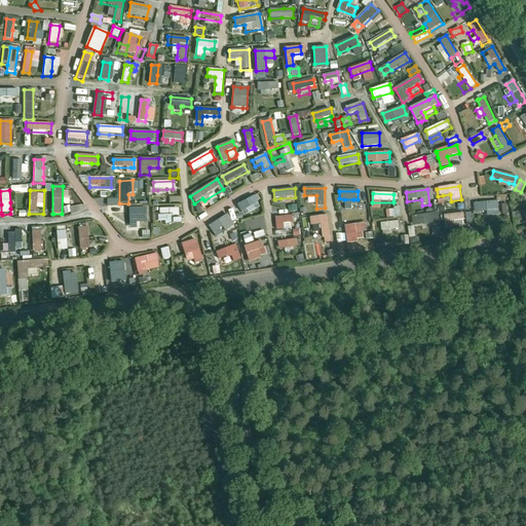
[(253,196),(236,205),(241,214),(258,204),(253,196)]
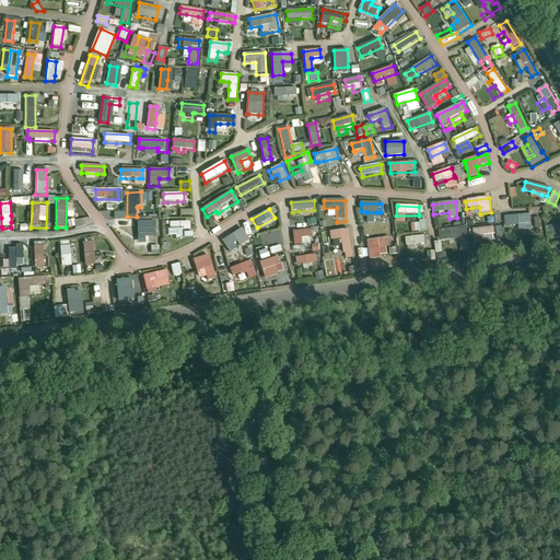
[(505,217),(506,226),(533,224),(532,216),(514,217),(505,217)]
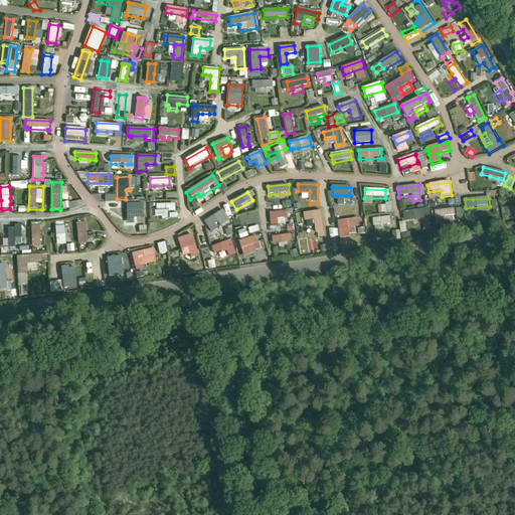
[(79,200),(67,202),(69,209),(80,206),(79,200)]
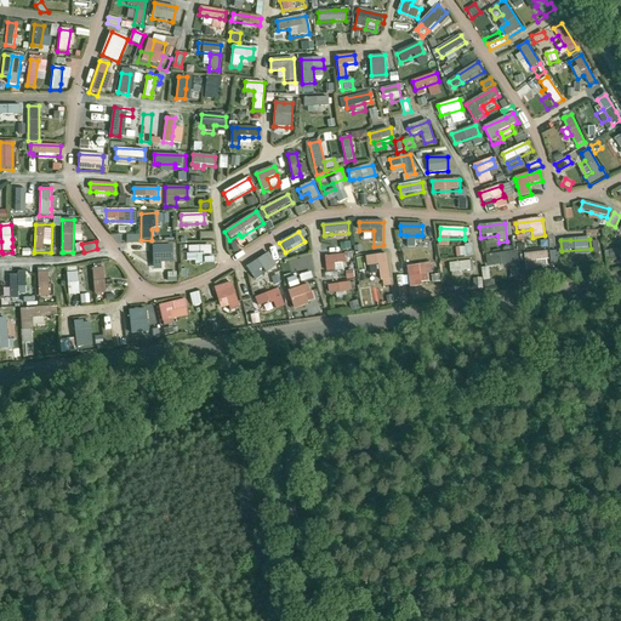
[(409,244),(399,245),(399,254),(410,254),(409,244)]
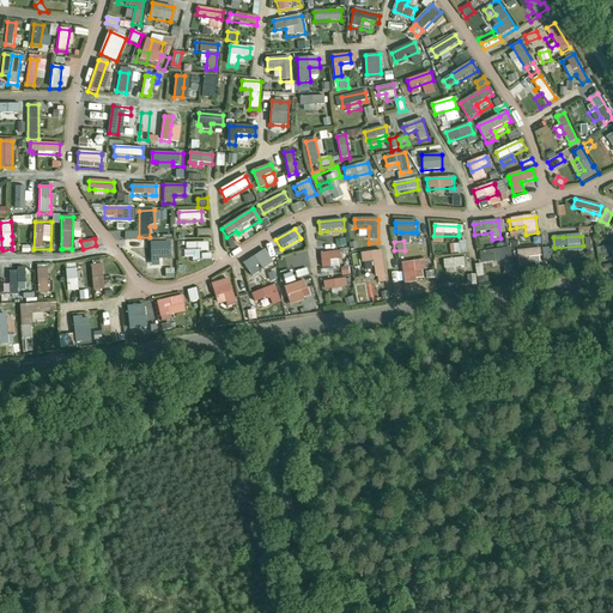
[(171,242),(151,243),(151,269),(161,269),(162,275),(164,275),(175,275),(176,275),(176,262),(171,262),(171,242)]
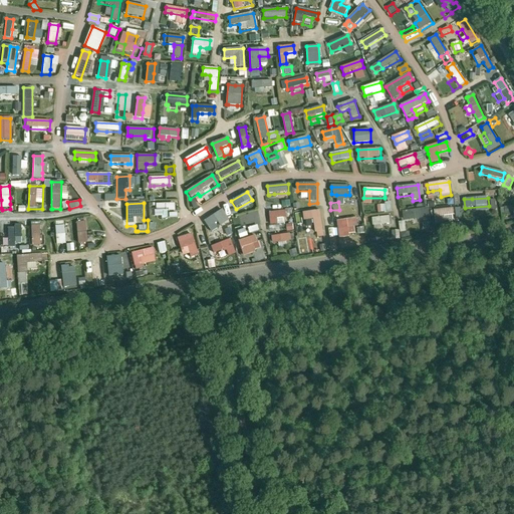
[(175,205),(156,205),(156,212),(154,212),(155,218),(157,218),(157,220),(167,220),(167,213),(175,213),(175,205)]
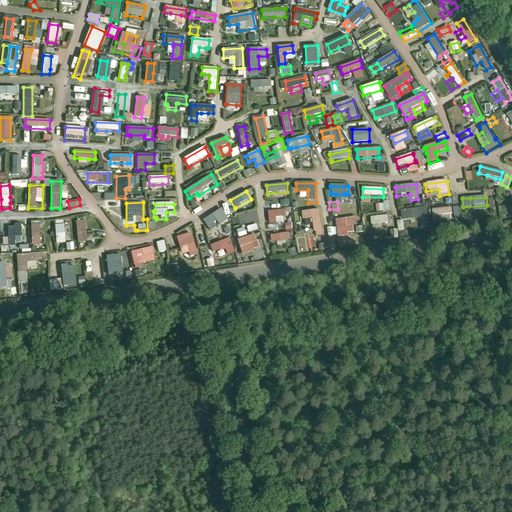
[(428,207),(401,211),(402,221),(412,219),(422,218),(429,217),(428,207)]
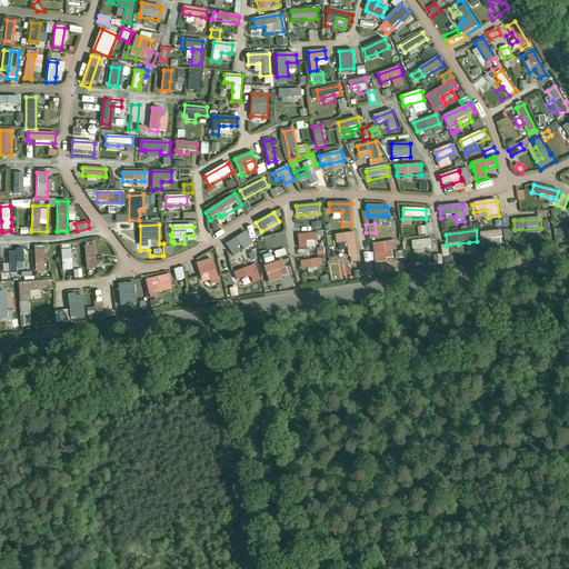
[(482,242),(503,239),(502,230),(481,232),(482,242)]
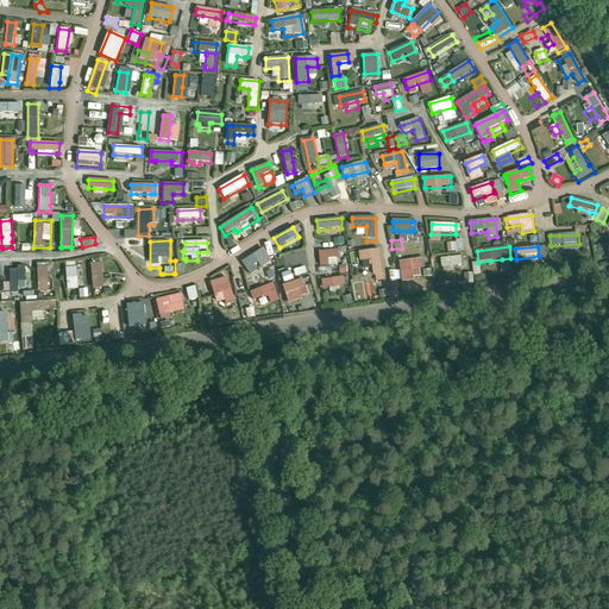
[(263,248),(242,261),(251,276),(267,267),(263,261),(269,257),(263,248)]
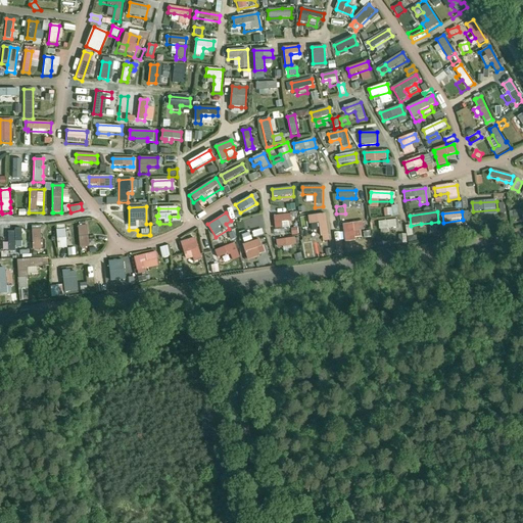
[(290,215),(274,216),(275,230),(283,229),(283,223),(289,223),(291,223),(290,215)]
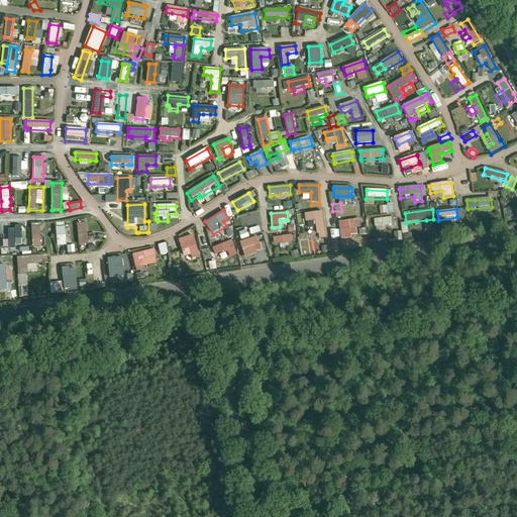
[(326,239),(322,213),(305,215),(306,223),(316,222),(319,240),(326,239)]
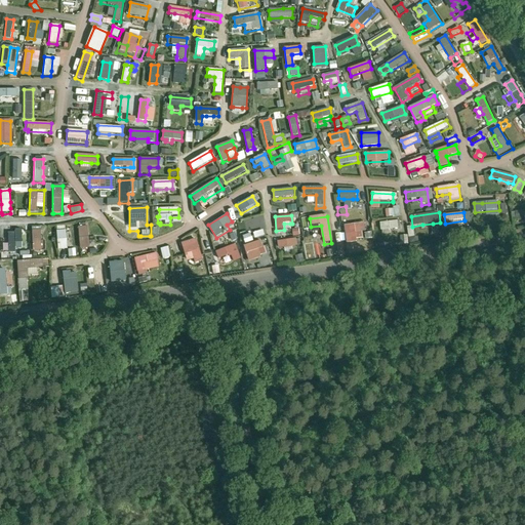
[(399,221),(380,224),(381,233),(399,230),(399,221)]
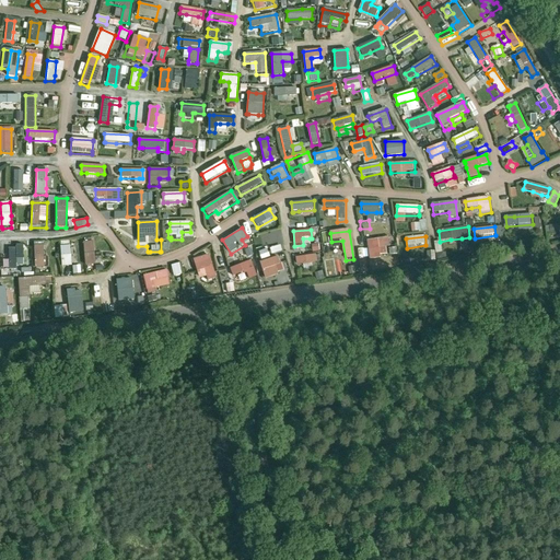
[(389,238),(369,242),(370,252),(391,248),(389,238)]
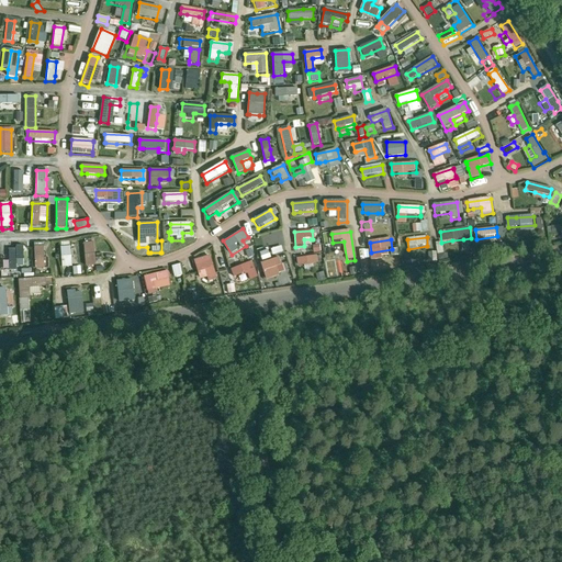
[(69,243),(59,244),(63,269),(72,268),(69,243)]
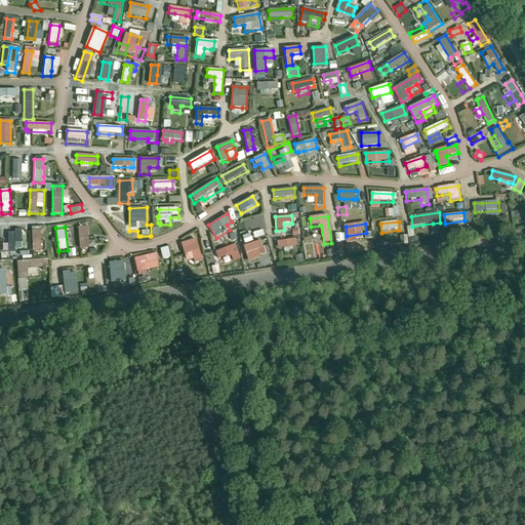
[(87,227),(78,228),(80,249),(89,248),(87,227)]
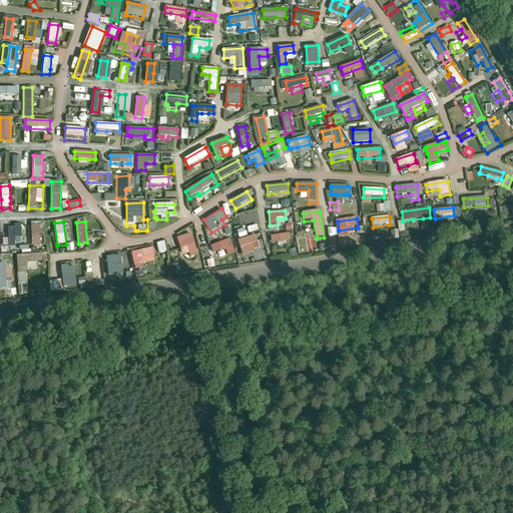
[(41,225),(32,225),(32,248),(42,248),(41,225)]
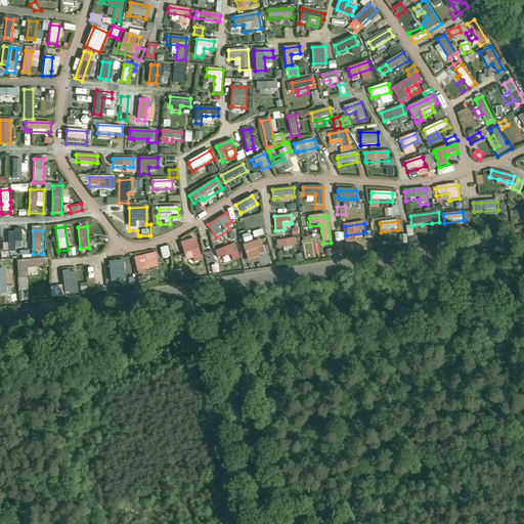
[(16,232),(8,232),(9,253),(17,253),(16,232)]
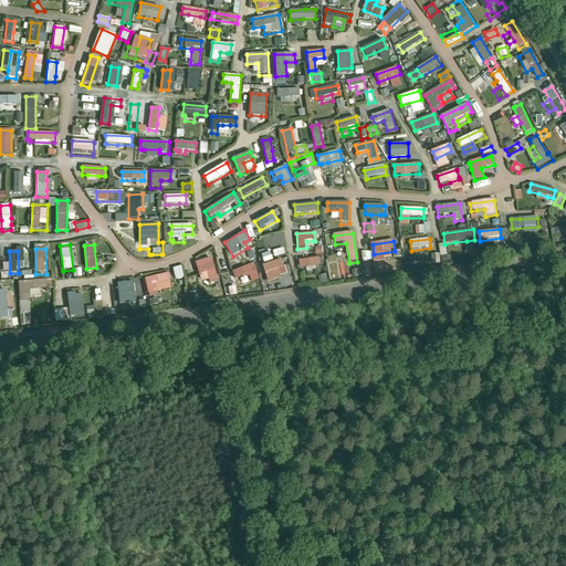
[(211,259),(196,263),(198,270),(205,268),(210,283),(218,281),(211,259)]
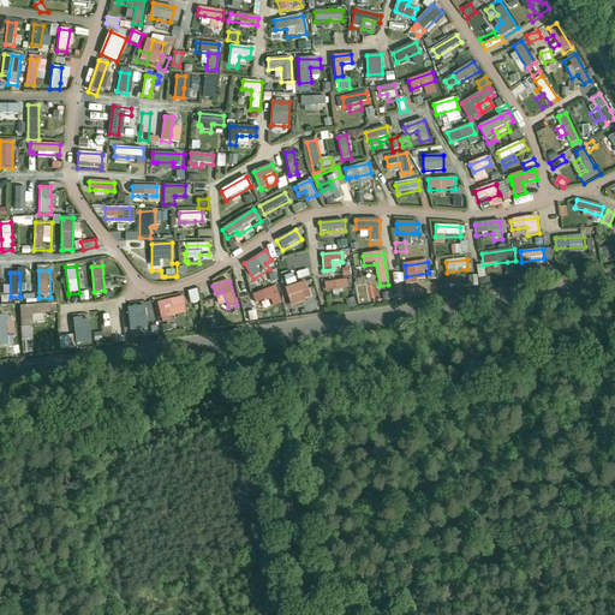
[(310,281),(286,290),(290,298),(304,293),(305,296),(314,293),(314,290),(310,281)]
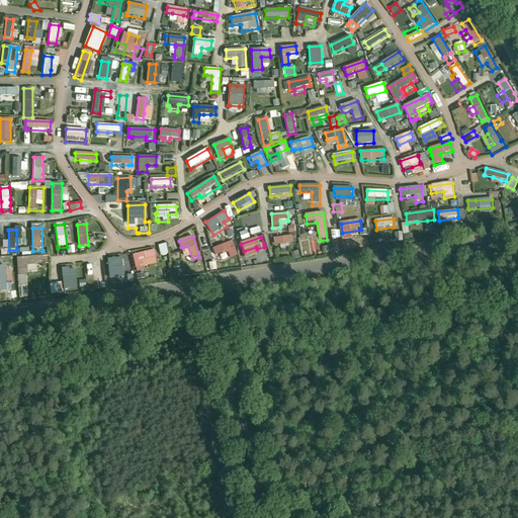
[(293,237),(274,239),(275,246),(281,245),(281,251),(290,250),(289,244),(294,243),(293,237)]
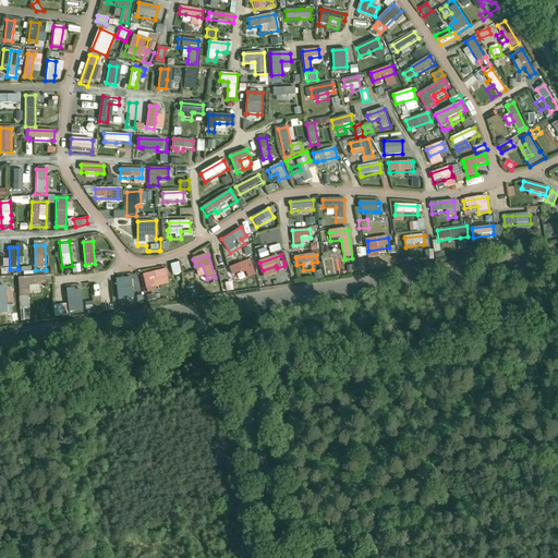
[(249,259),(230,267),(233,276),(242,271),(245,280),(255,276),(252,267),(250,261),(249,259)]
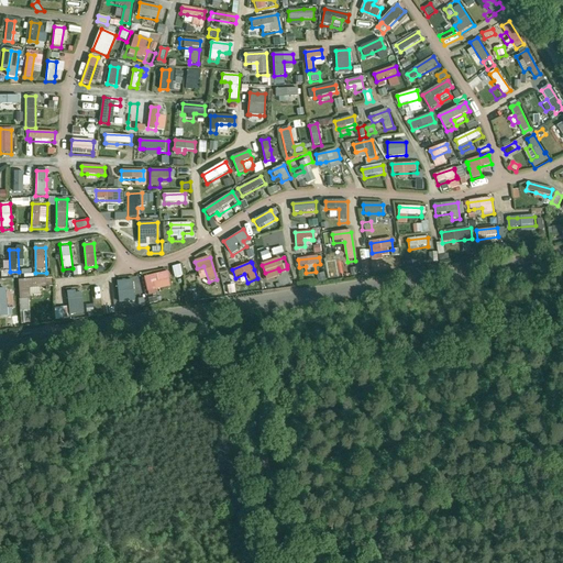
[(180,266),(173,268),(175,278),(183,277),(180,266)]
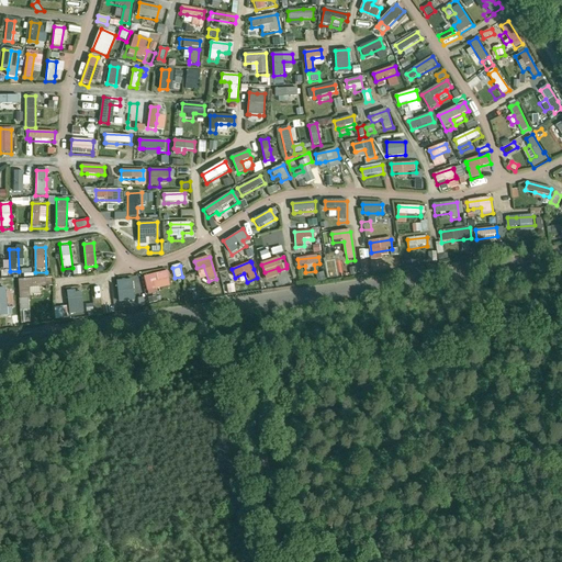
[(168,272),(144,278),(147,296),(156,294),(155,291),(154,283),(160,281),(170,280),(168,272)]
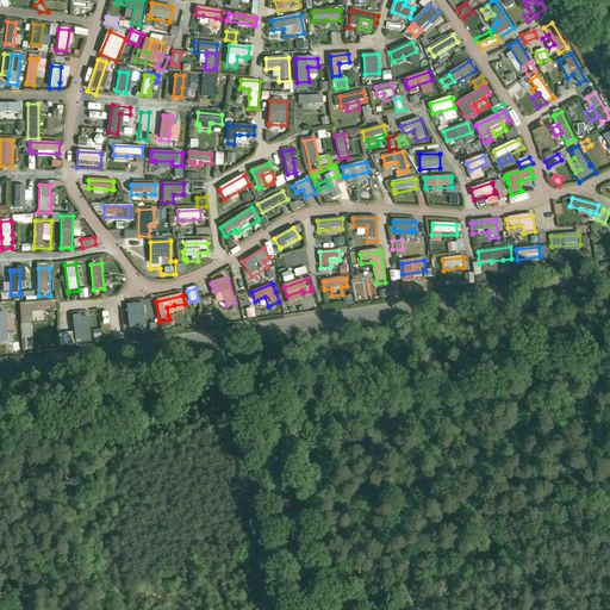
[(49,303),(20,305),(23,338),(32,337),(31,325),(32,325),(32,322),(44,321),(43,313),(50,312),(49,303)]
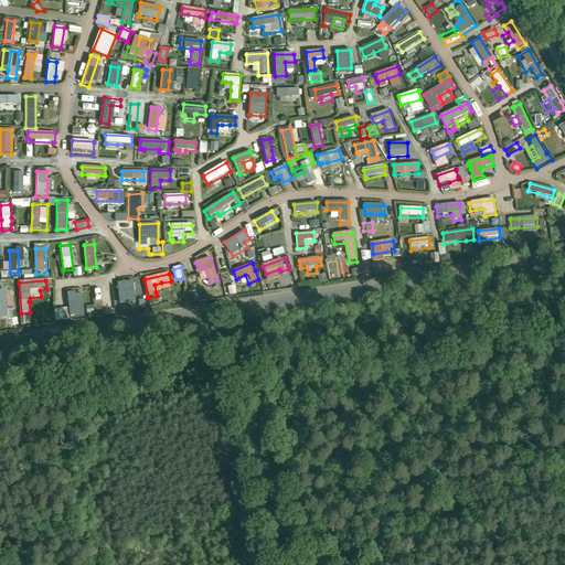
[(236,286),(227,288),(230,296),(237,295),(236,286)]
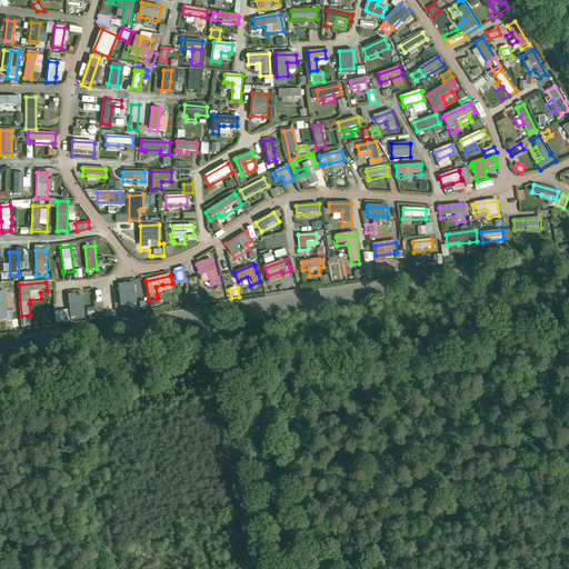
[(15,292),(0,292),(0,315),(16,313),(15,292)]
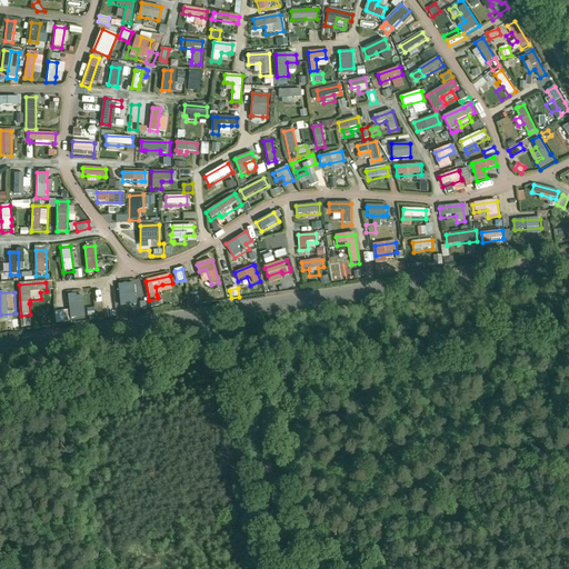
[(77,293),(66,295),(68,311),(57,312),(58,321),(69,320),(70,323),(80,322),(77,293)]
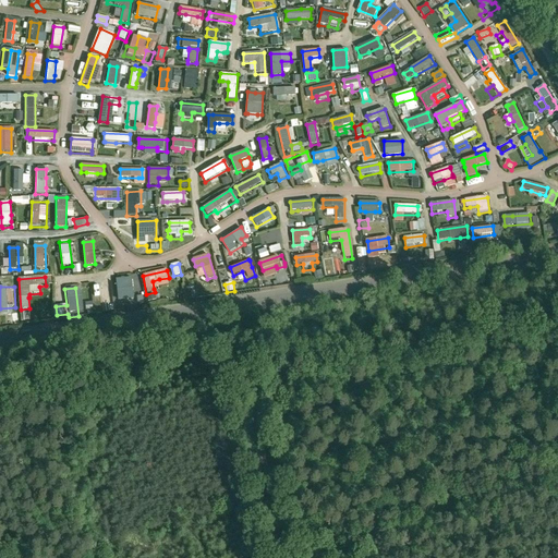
[(9,326),(19,325),(17,319),(22,319),(21,314),(11,315),(12,320),(8,320),(9,326)]
